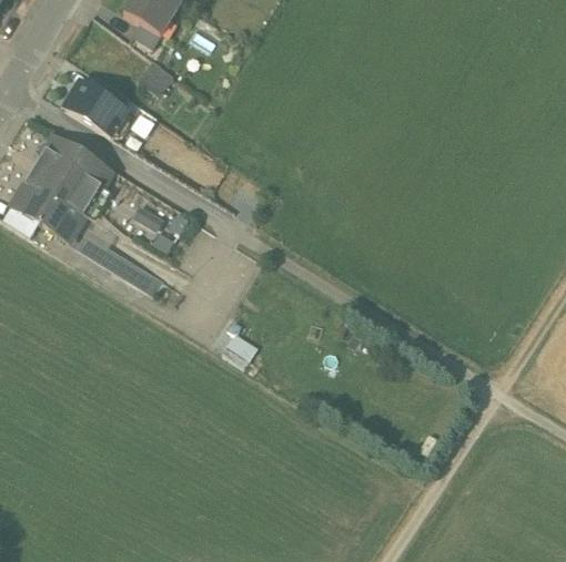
[(131,0),(122,16),(138,27),(153,36),(164,18),(169,21),(181,2),(177,0),(131,0)]
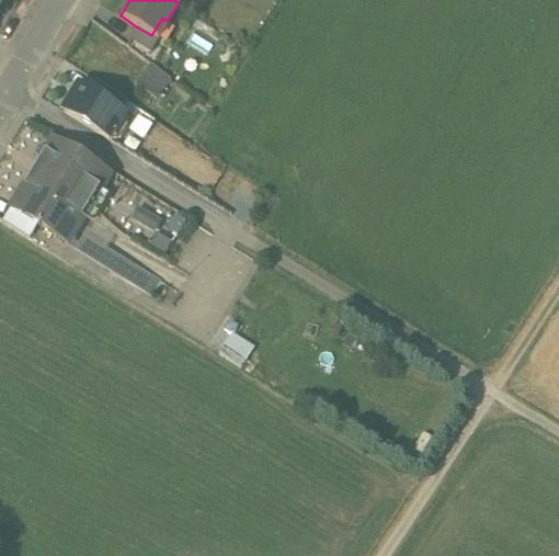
[(162,18),(151,35),(156,38),(167,21),(162,18)]
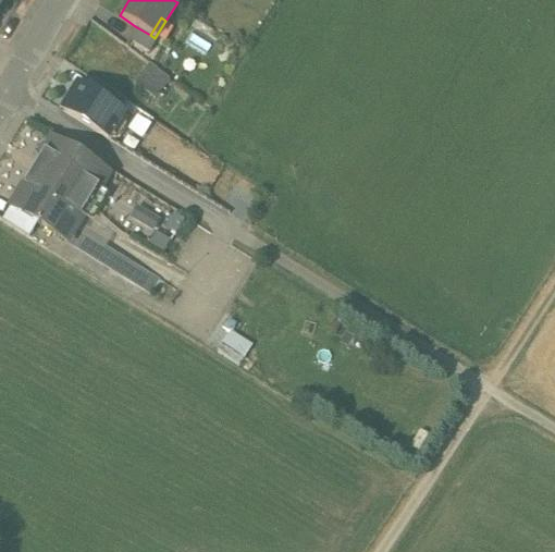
[(150,35),(135,26),(127,38),(147,50),(155,38),(150,35)]
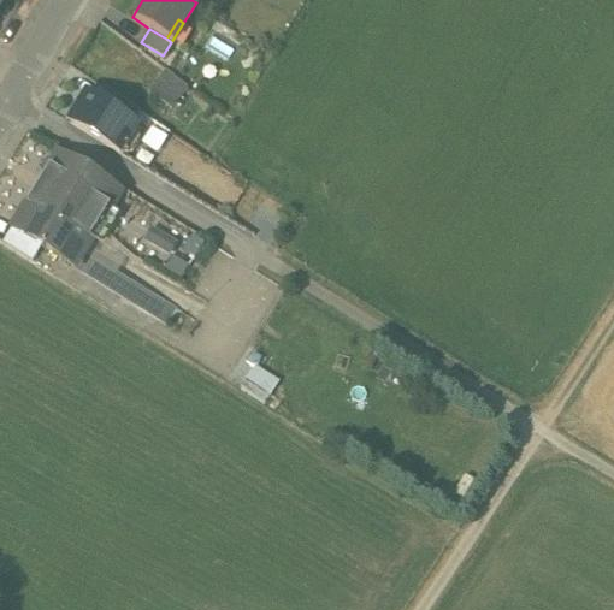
[(186,82),(164,65),(148,88),(161,98),(157,105),(160,108),(172,93),(175,95),(186,82)]
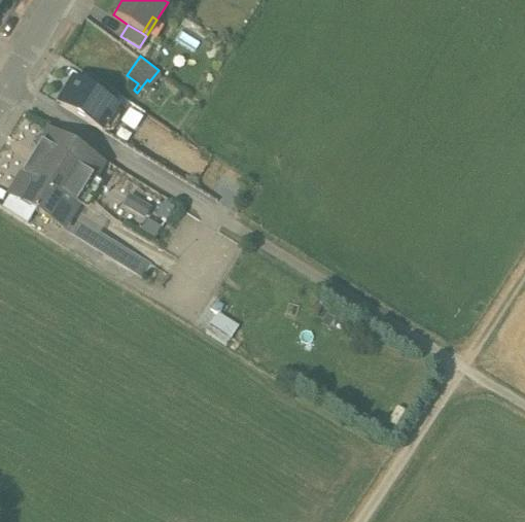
[(118,91),(88,70),(83,80),(113,100),(118,91)]
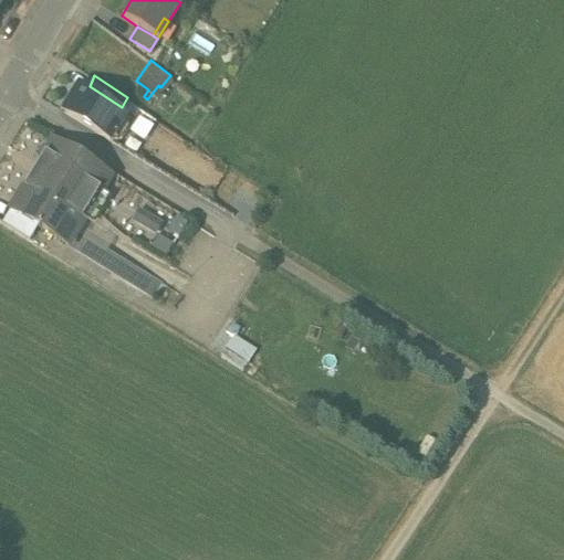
[(129,112),(122,107),(90,86),(77,78),(58,109),(110,143),(129,112)]
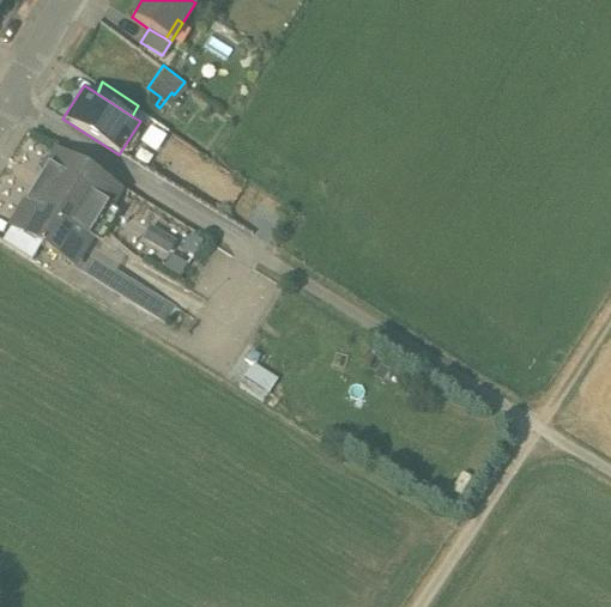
[(118,188),(55,150),(11,223),(40,241),(72,261),(82,246),(118,188)]
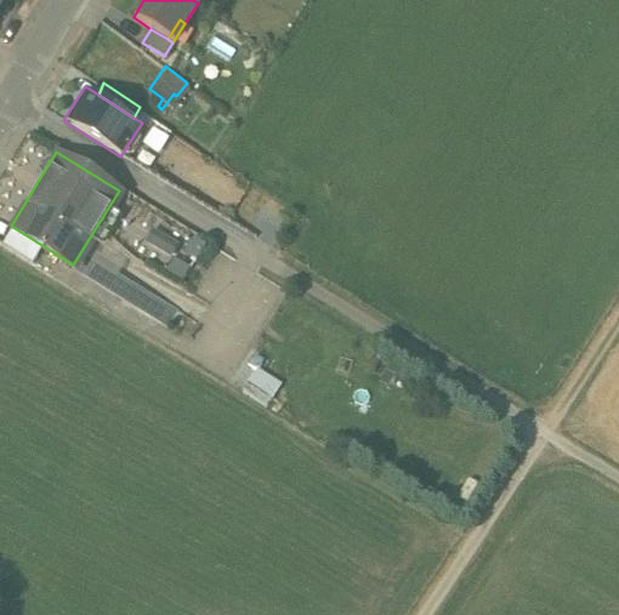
[(40,244),(11,226),(1,241),(32,260),(40,244)]
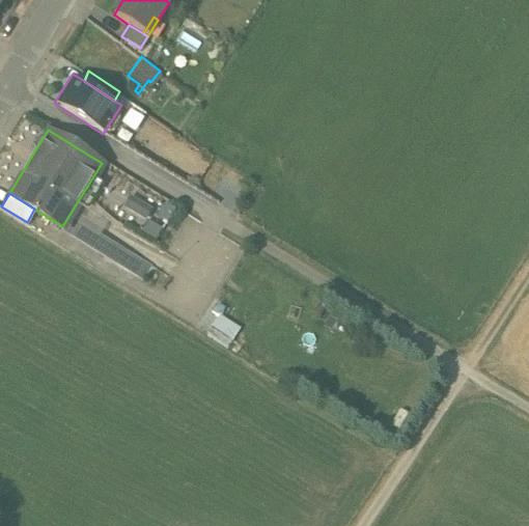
[(147,260),(71,213),(62,226),(140,274),(147,260)]
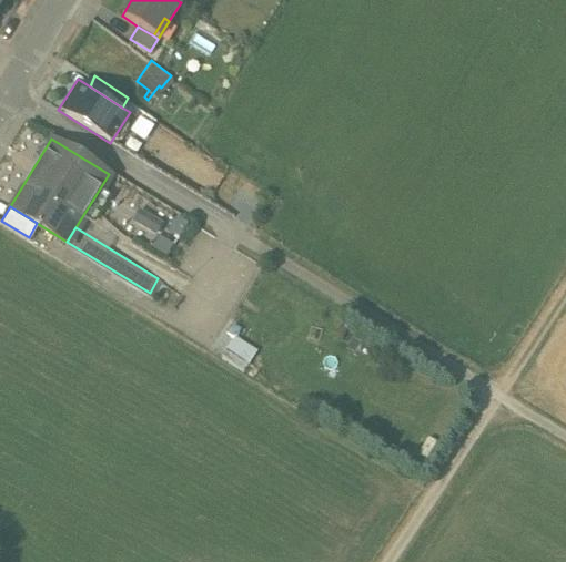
[(230,334),(221,356),(245,365),(254,343),(230,334)]
